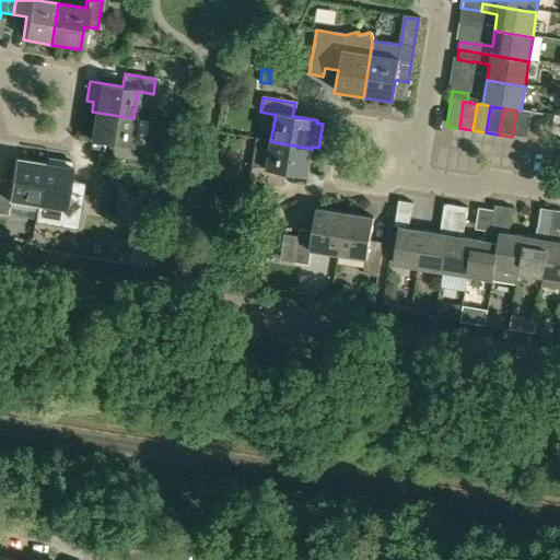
[(512,137),(526,139),(529,113),(521,111),(516,111),(512,137)]
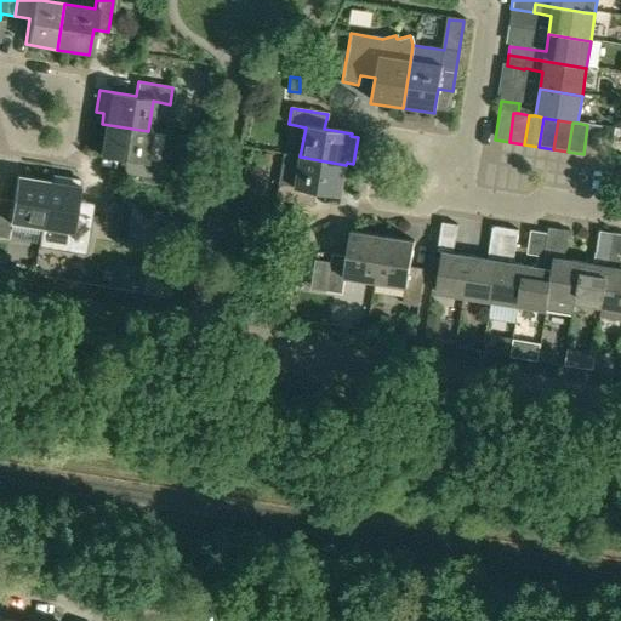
[(143,161),(148,131),(102,124),(96,155),(121,159),(119,175),(157,181),(159,165),(143,161)]
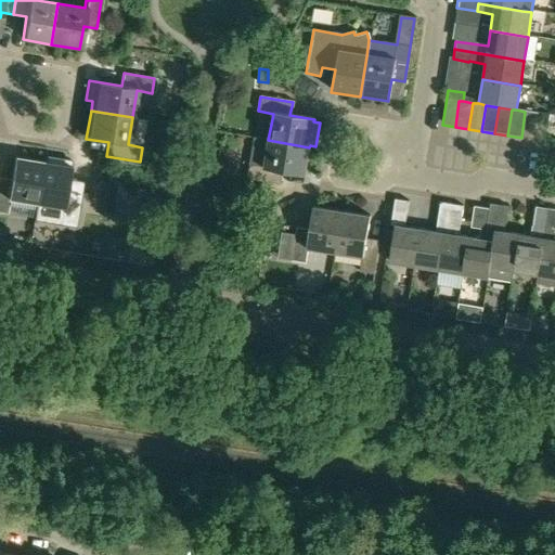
[(534,140),(539,114),(525,112),(521,138),(534,140)]
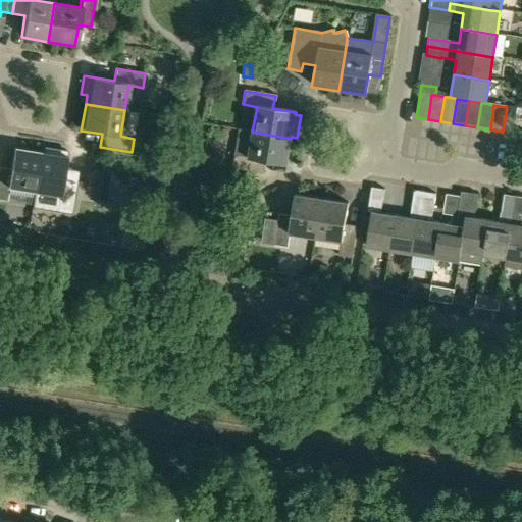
[(291,139),(252,132),(238,129),(233,154),(231,169),(263,174),(265,162),(286,166),(291,139)]
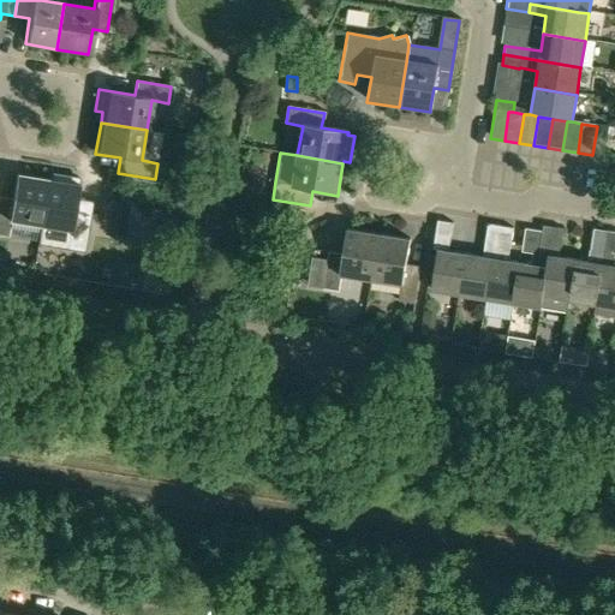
[(0,234),(6,236),(9,218),(39,222),(46,179),(19,175),(19,174),(15,173),(12,184),(10,198),(10,203),(0,201),(0,234)]
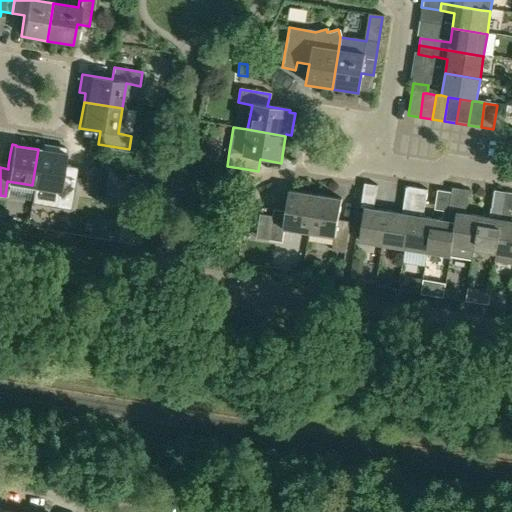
[(32,200),(32,203),(33,203),(33,202),(71,208),(77,172),(64,170),(64,165),(66,153),(65,153),(66,148),(44,144),(43,150),(38,149),(32,185),(34,186),(32,200)]
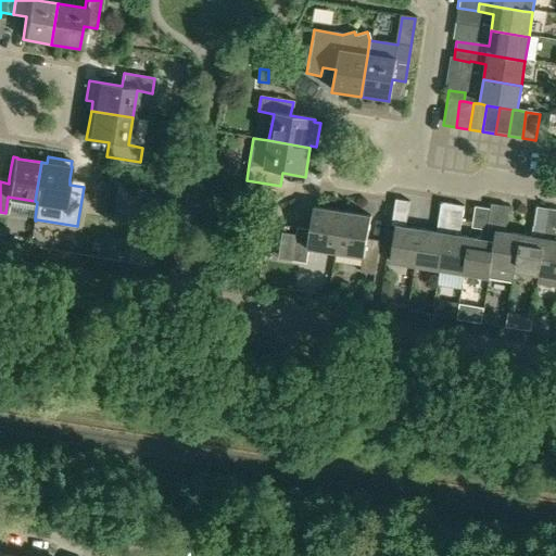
[(388,264),(413,268),(419,230),(404,228),(408,202),(394,200),(391,225),(394,226),(388,264)]
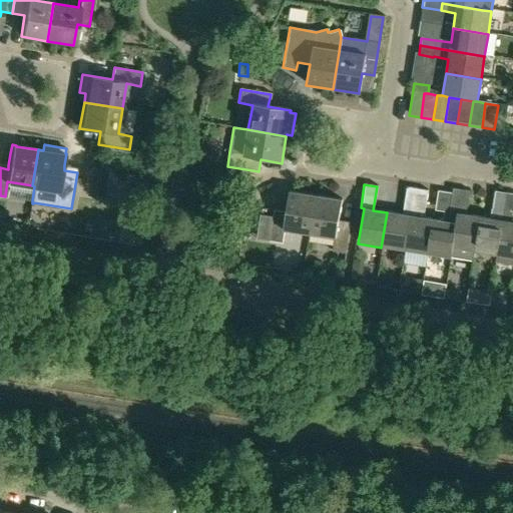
[(400,214),(387,212),(381,247),(404,250),(414,188),(405,186),(400,214)]
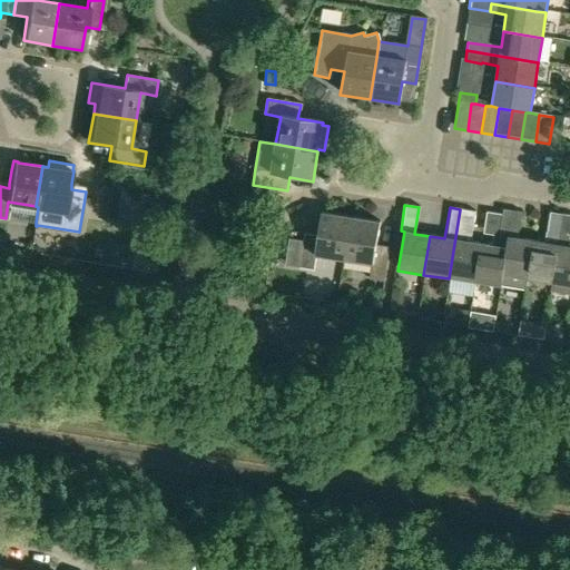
[(449,278),(474,283),(481,244),(469,242),(473,212),(460,209),(449,278)]
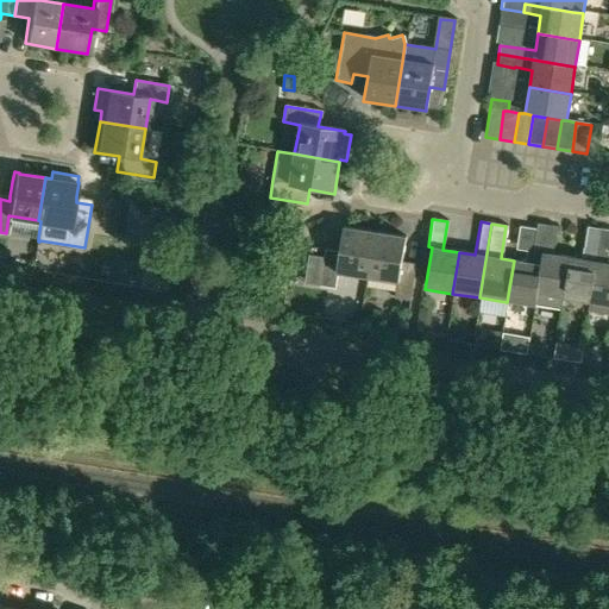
[(558,227),(538,224),(534,246),(544,249),(535,296),(534,307),(560,311),(563,300),(569,259),(553,257),(558,227)]
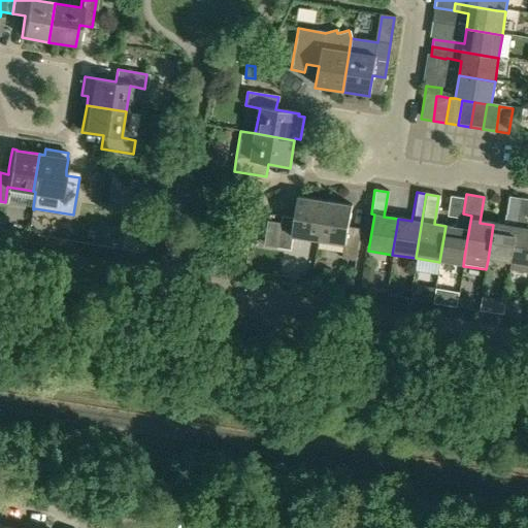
[(292,237),(318,241),(324,202),(297,197),(293,219),(281,217),(275,249),(290,251),(292,237)]
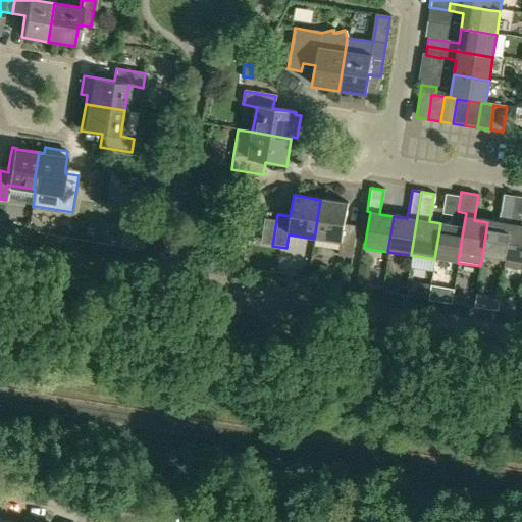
[(487,222),(482,257),(505,261),(515,198),(504,196),(501,214),(505,215),(503,224),(500,223),(487,222)]
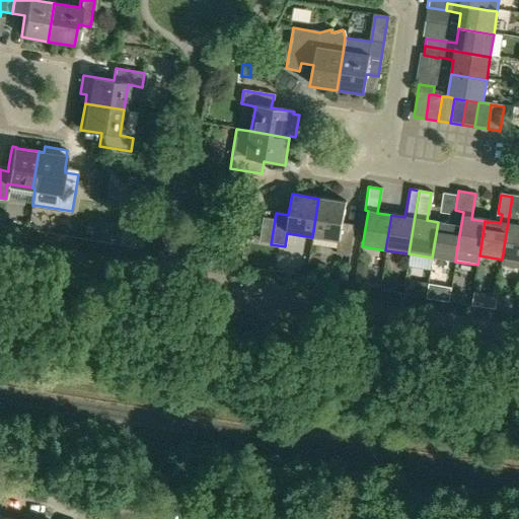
[(518,226),(517,226),(518,217),(518,216),(518,197),(512,197),(502,260),(502,265),(518,267),(518,226)]
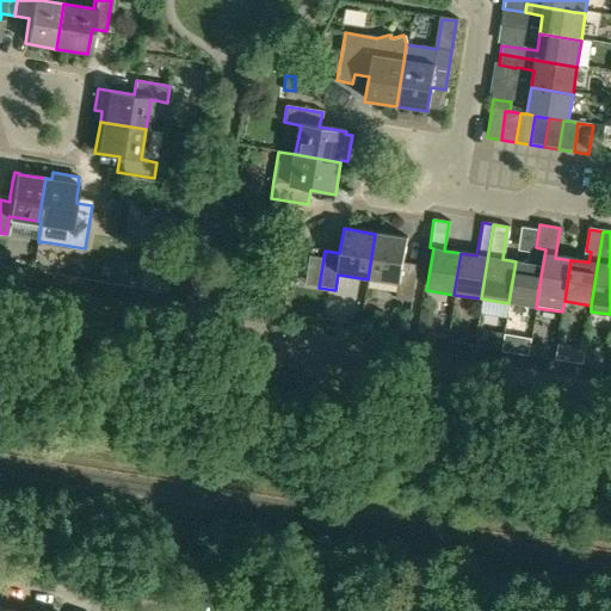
[(409,303),(415,267),(401,265),(406,239),(375,234),(368,279),(396,284),(393,301),(409,303)]
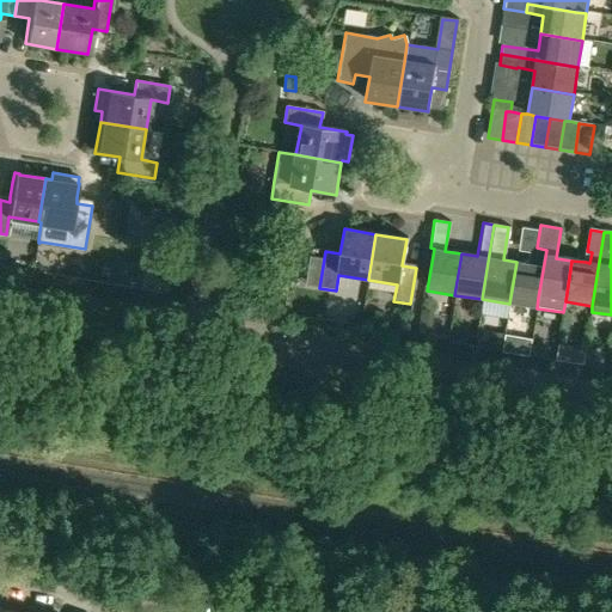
[(534,264),(516,262),(509,304),(537,308),(538,298),(546,250),(537,248),(534,264)]
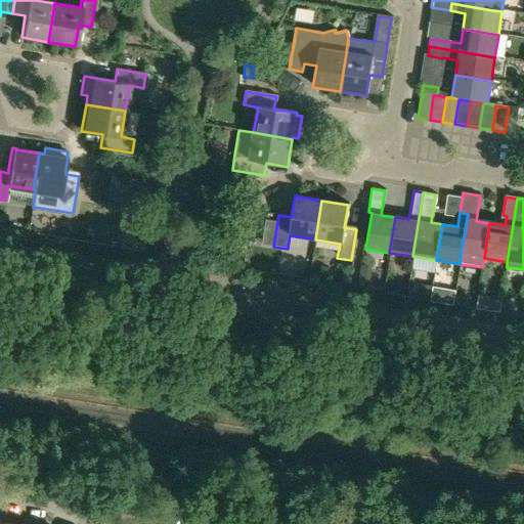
[(433,286),(421,284),(418,297),(430,299),(433,286)]
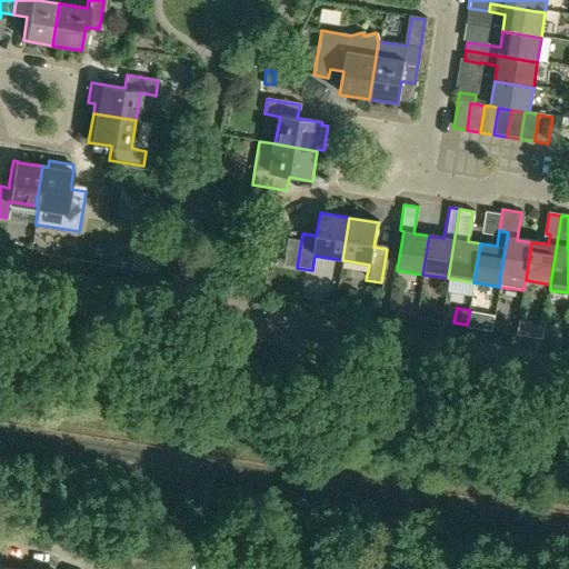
[(469,326),(472,327),(492,330),(495,315),(471,310),(469,326)]
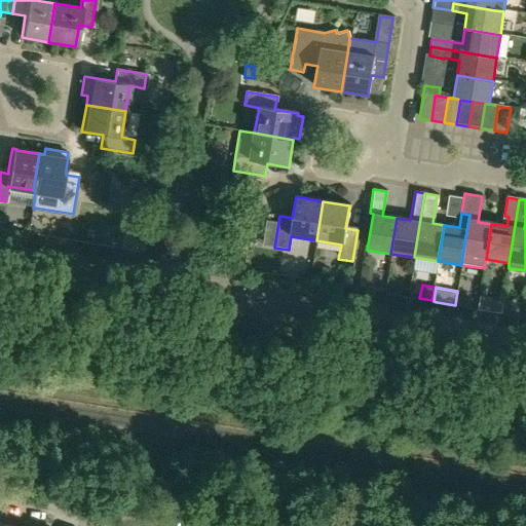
[(473,299),(458,296),(456,305),(472,308),(473,299)]
